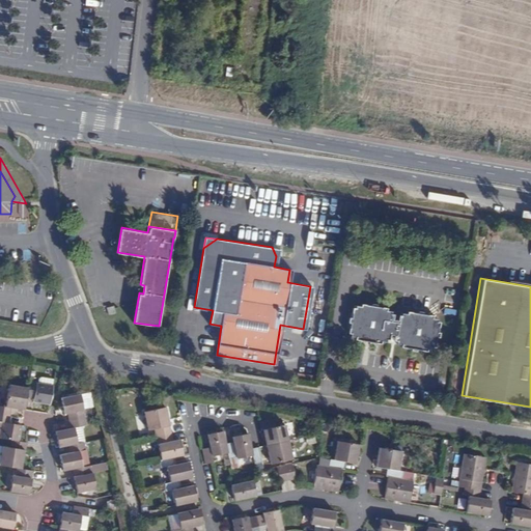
[(436,315),(426,314),(426,311),(411,310),(411,312),(400,311),(399,318),(389,317),(390,309),(380,308),(380,305),(364,303),(364,305),(354,304),(353,312),(350,311),(347,327),(350,327),(350,335),(357,336),(357,339),(382,342),(382,341),(388,342),(388,339),(390,340),(390,338),(395,339),(395,343),(398,343),(398,345),(411,347),(411,350),(415,350),(416,348),(422,350),(422,348),(425,348),(426,346),(431,347),(432,339),(435,340),(437,325),(435,324),(436,315)]
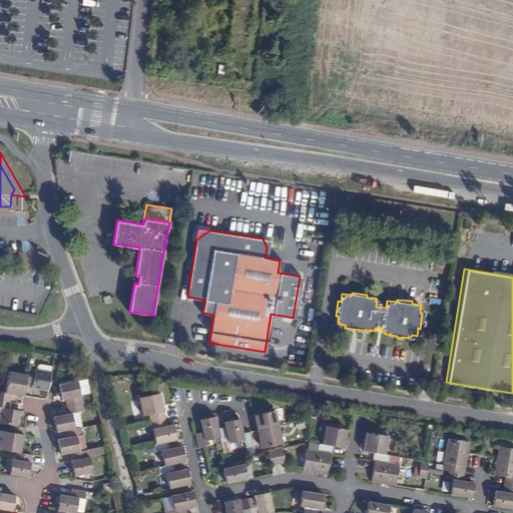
[(47,392),(51,372),(37,370),(28,369),(27,375),(25,384),(32,385),(32,389),(47,392)]
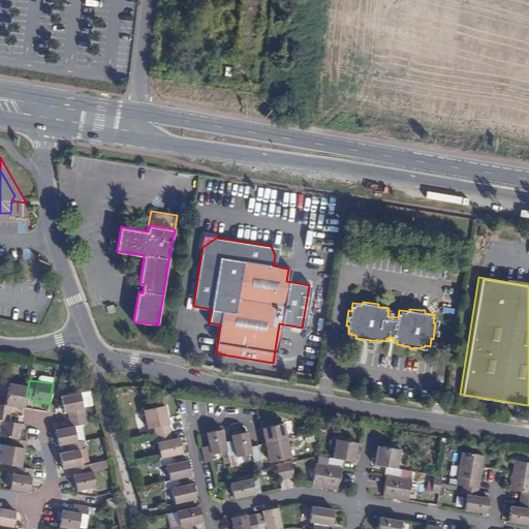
[(0,411),(10,414),(12,406),(24,408),(26,396),(28,386),(9,383),(5,405),(0,404),(0,411)]
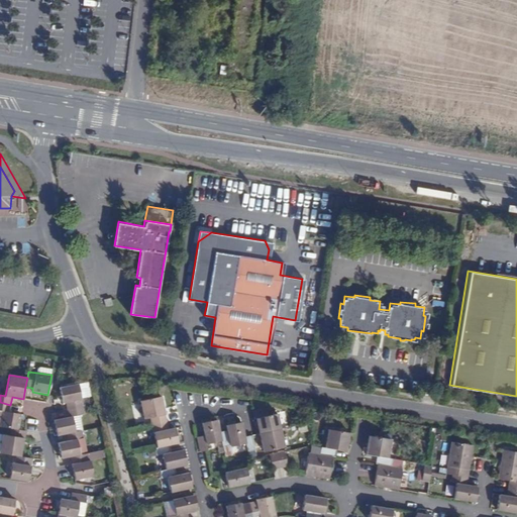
[(66,403),(67,409),(83,407),(78,385),(60,388),(63,404),(66,403)]
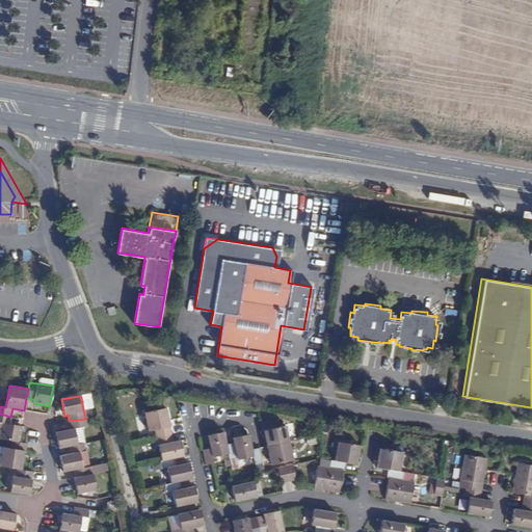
[(156,437),(171,433),(166,408),(143,414),(148,432),(154,430),(156,437)]
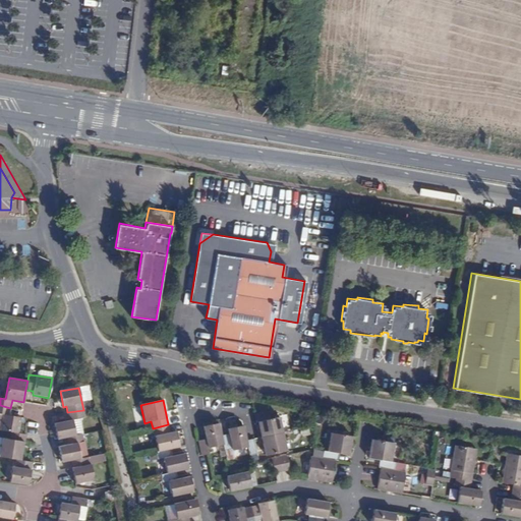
[(18,432),(21,417),(9,415),(10,408),(0,405),(0,418),(2,419),(0,429),(8,430),(18,432)]
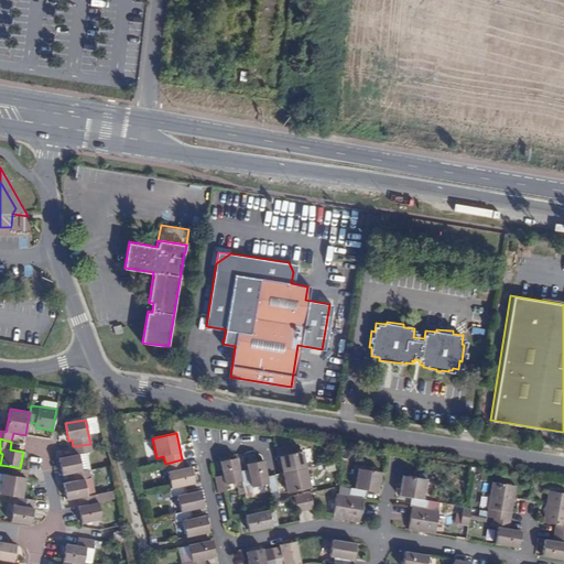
[(90,444),(73,446),(75,455),(58,458),(60,465),(62,475),(73,473),(83,470),(79,454),(91,452),(90,444)]
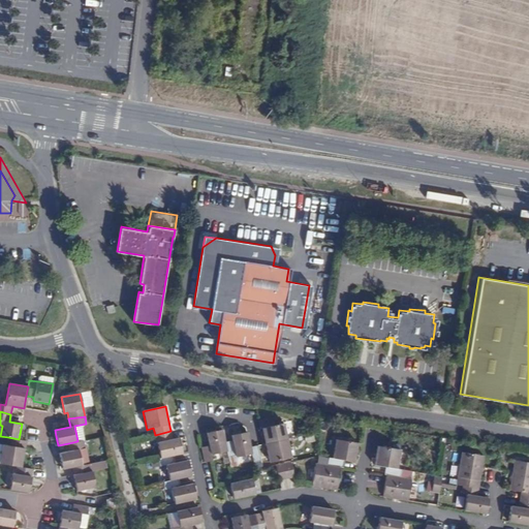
[(273,418),(257,422),(258,426),(259,429),(262,429),(266,443),(287,438),(284,424),(275,426),(273,418)]
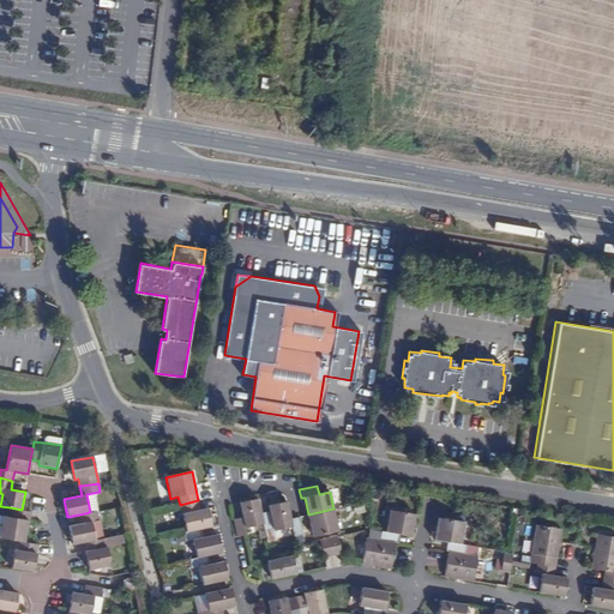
[(264,524),(262,513),(258,499),(240,503),(242,517),(234,519),(238,536),(247,535),(245,529),(264,524)]
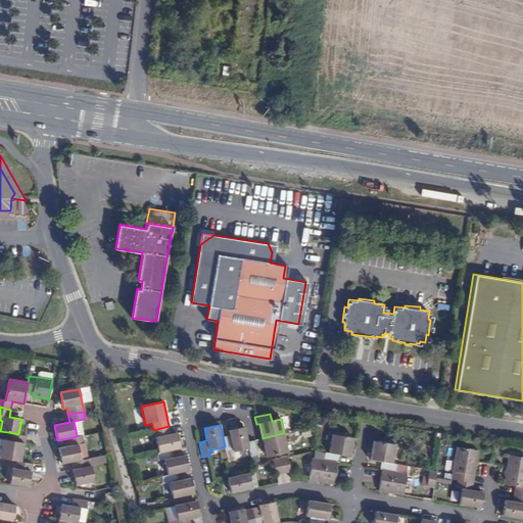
[(172,450),(180,448),(177,433),(171,434),(169,426),(153,430),(157,453),(172,450)]
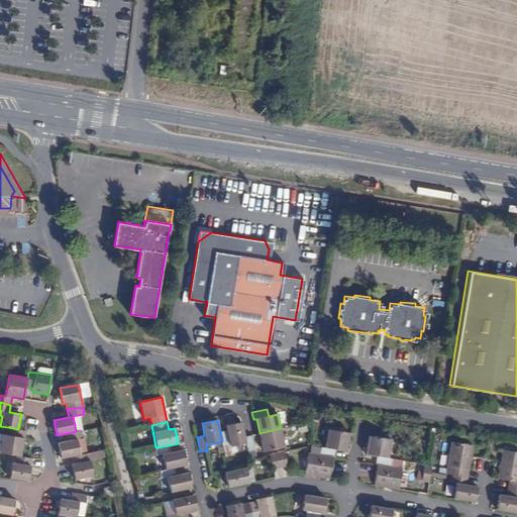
[(244,437),(241,422),(226,426),(227,431),(220,432),(222,441),(223,447),(230,446),(230,447),(246,444),(244,437)]
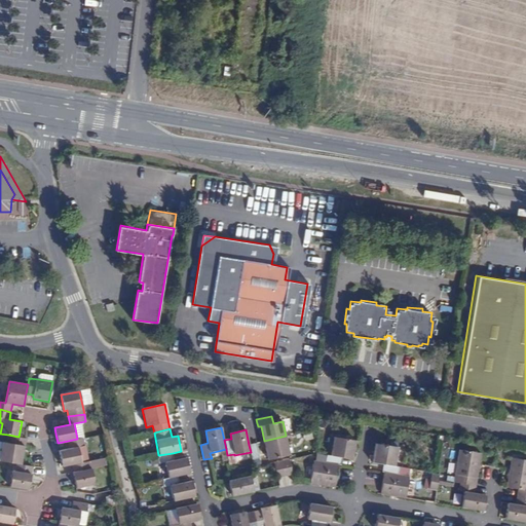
[(0,454),(0,460),(16,463),(21,464),(24,446),(26,446),(27,439),(19,437),(8,435),(6,443),(2,442),(0,454)]
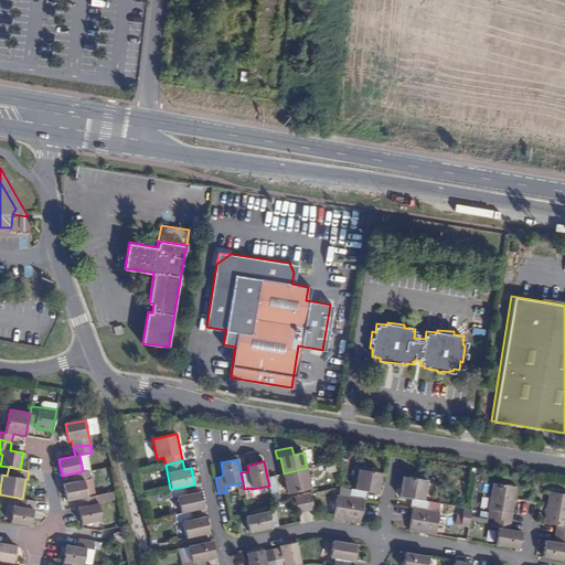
[(307,468),(284,473),(288,494),(311,489),(307,468)]
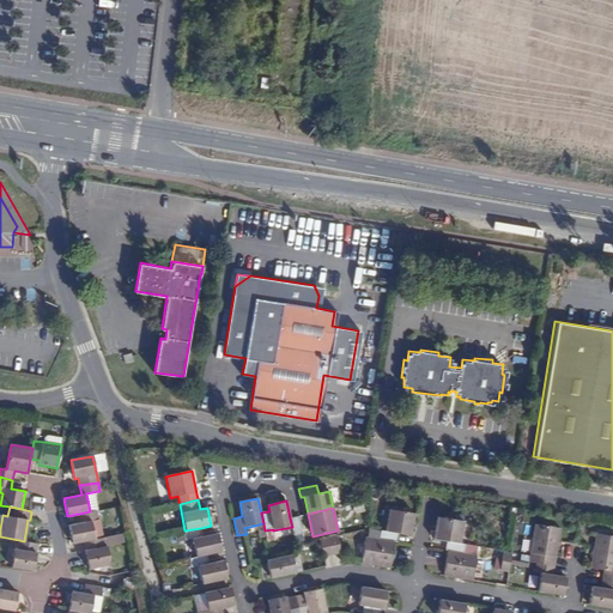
[(70,526),(72,544),(84,541),(95,539),(91,522),(98,521),(97,510),(90,511),(79,514),(80,523),(70,526)]
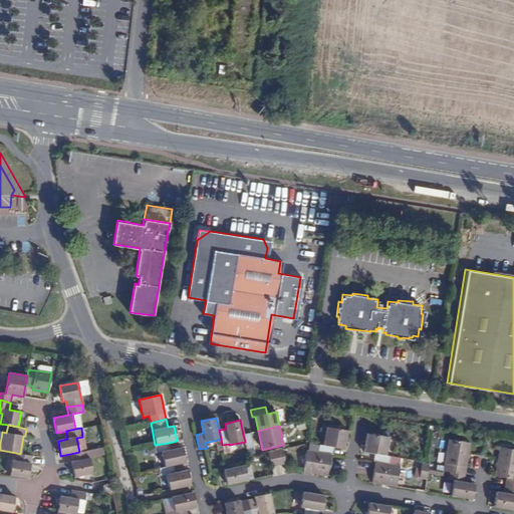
[(318,452),(331,454),(333,455),(334,448),(344,449),(347,431),(326,428),(323,445),(319,445),(318,452)]
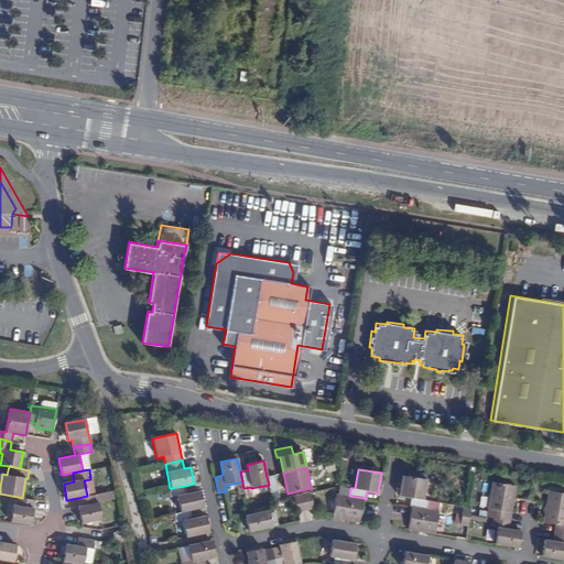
[(275,476),(267,477),(269,485),(271,494),(279,491),(275,476)]
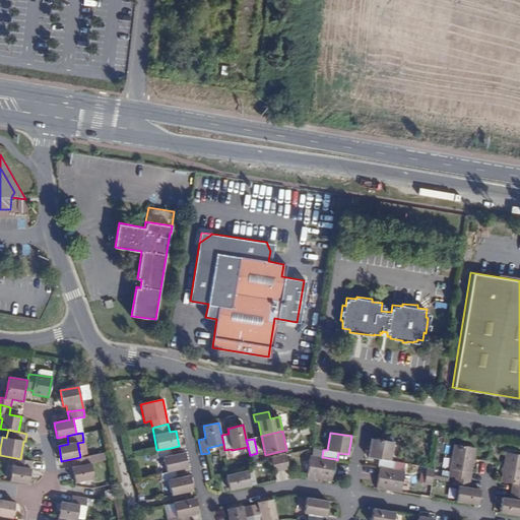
[(379,459),(378,466),(380,467),(393,469),(394,461),(390,461),(393,443),(372,439),(369,458),(379,459)]
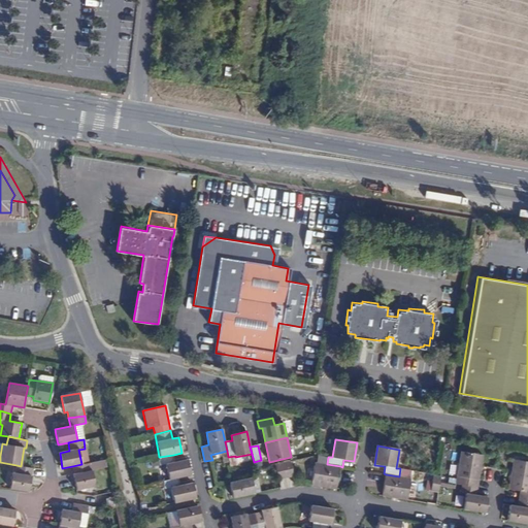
[(462,485),(477,488),(479,480),(484,481),(486,470),(481,469),(483,456),(461,452),(456,484),(462,485)]
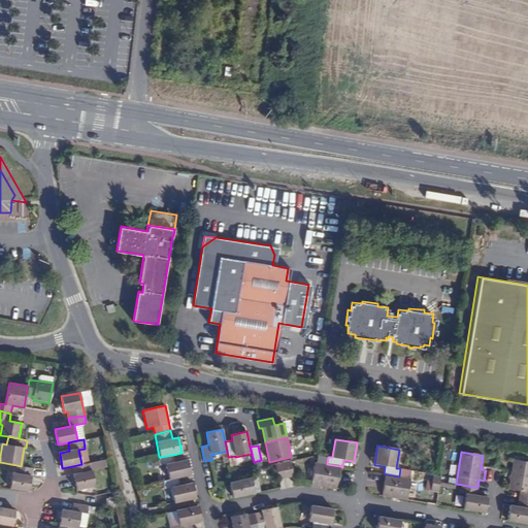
[(168,480),(178,477),(191,474),(188,459),(174,462),(173,455),(159,457),(154,459),(156,467),(164,465),(168,480)]
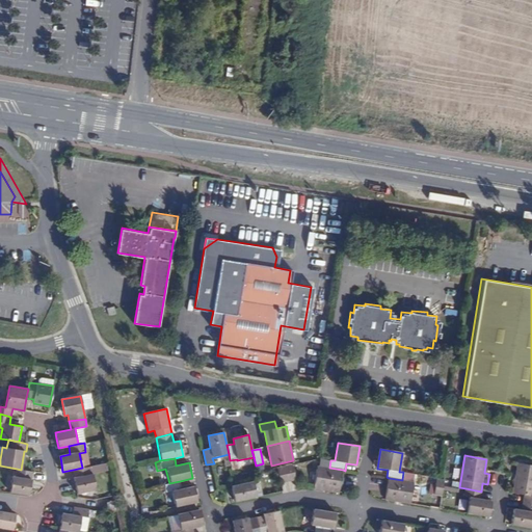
[(82,468),(73,470),(74,477),(75,486),(77,494),(96,489),(92,474),(108,471),(106,462),(82,468)]
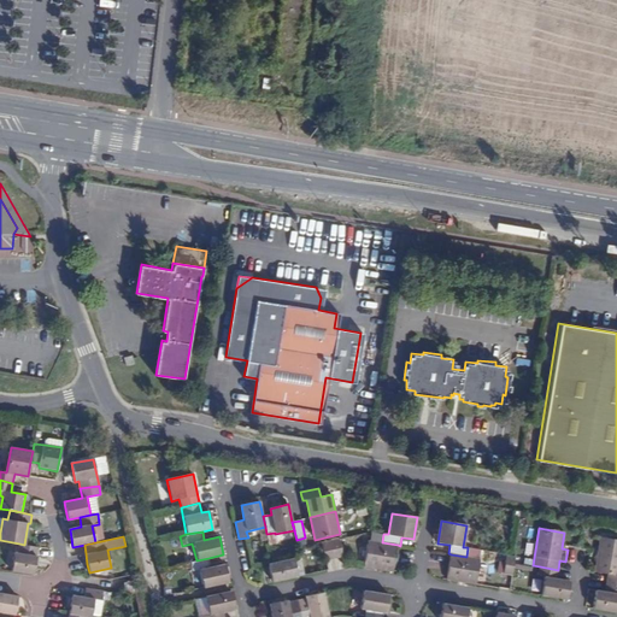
[(607,574),(606,582),(616,583),(616,540),(599,538),(594,573),(607,574)]
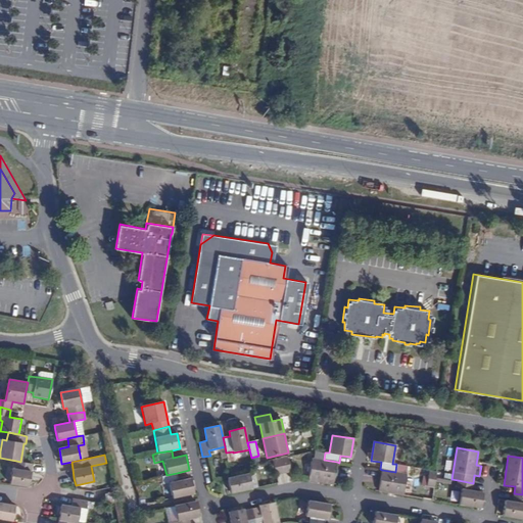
[(280,459),(283,474),(291,473),(287,457),(280,459)]
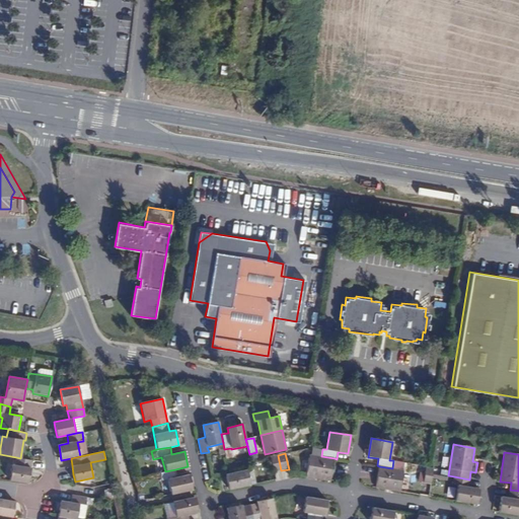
[(310,454),(306,476),(316,477),(330,479),(335,458),(321,456),(310,454)]
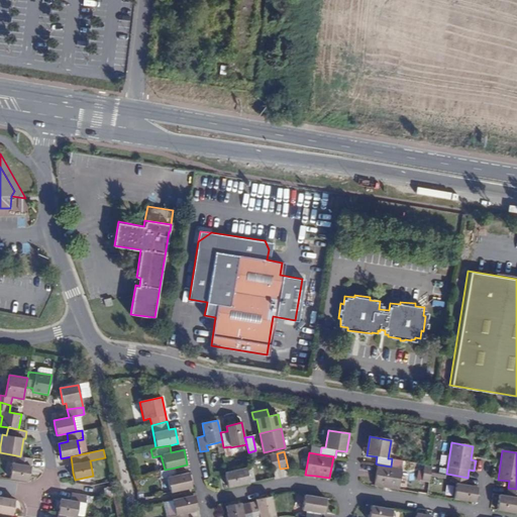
[(273,471),(280,469),(277,453),(270,454),(273,471)]
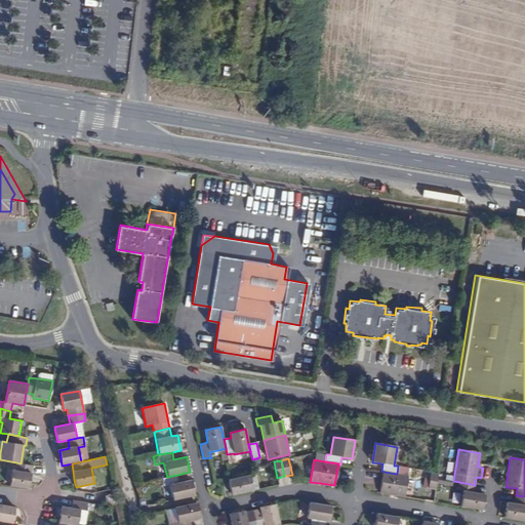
[(12,470),(10,486),(29,488),(33,466),(21,463),(16,462),(15,471),(12,470)]
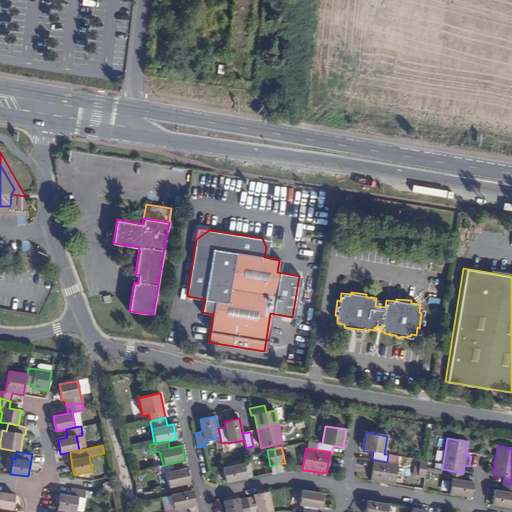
[(387,462),(374,460),(370,481),(395,485),(398,463),(387,462)]
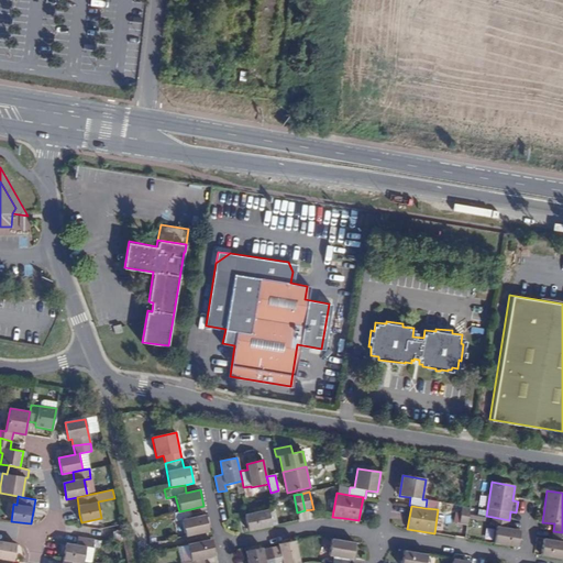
[(459,525),(467,526),(470,514),(470,508),(462,507),(459,525)]
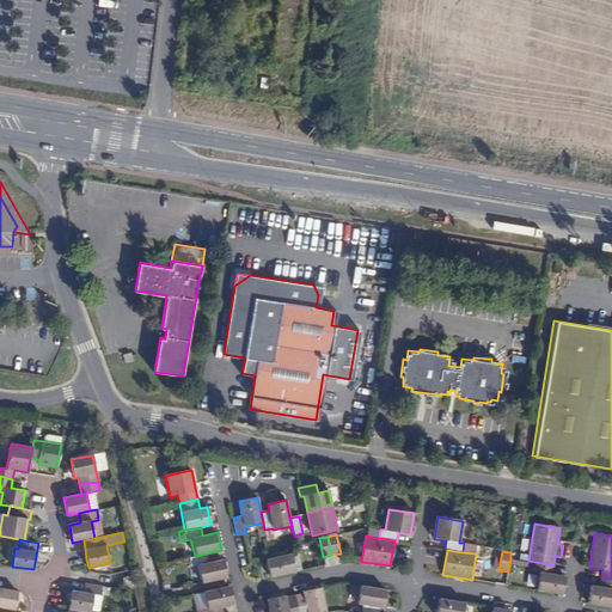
[(197,565),(201,583),(227,577),(224,560),(208,562),(207,554),(195,556),(188,557),(190,567),(197,565)]
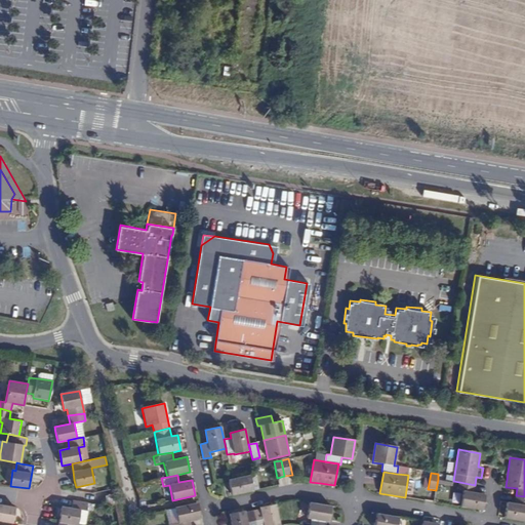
[(232,479),(228,479),(232,495),(253,490),(249,475),(232,479)]
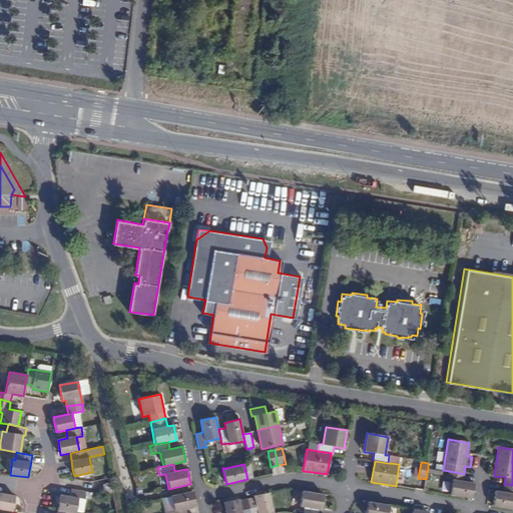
[(453,480),(450,495),(471,498),(474,483),(463,481),(464,474),(449,471),(449,473),(448,478),(448,479),(453,480)]
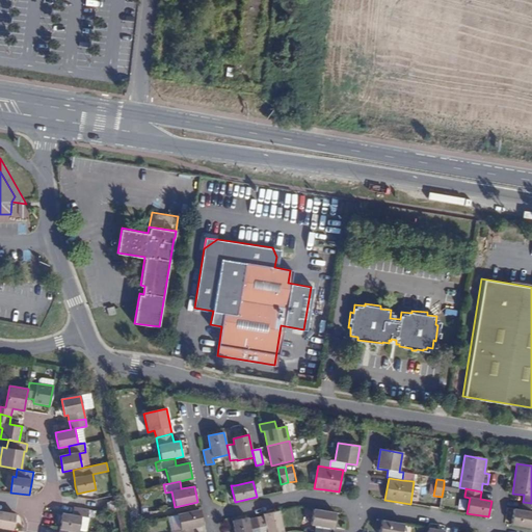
[(118,510),(116,501),(107,502),(107,503),(109,512),(118,510)]
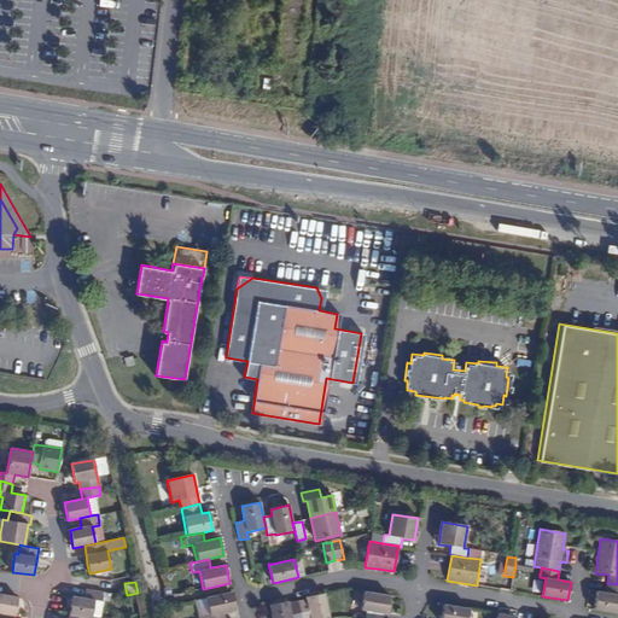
[(596,592),(594,610),(617,613),(617,584),(607,583),(605,593),(596,592)]
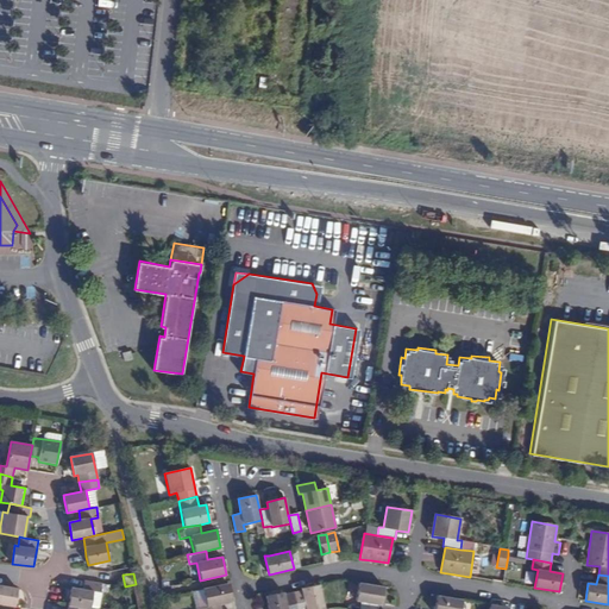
[(110,584),(83,581),(82,589),(71,588),(68,606),(86,608),(89,608),(90,608),(94,592),(94,591),(100,592),(101,591),(107,592),(110,584)]
